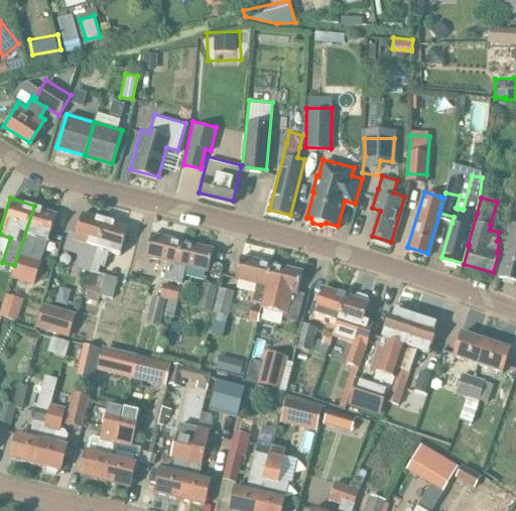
[(14,265),(11,275),(33,282),(40,259),(30,256),(36,237),(47,241),(56,213),(34,206),(14,265)]
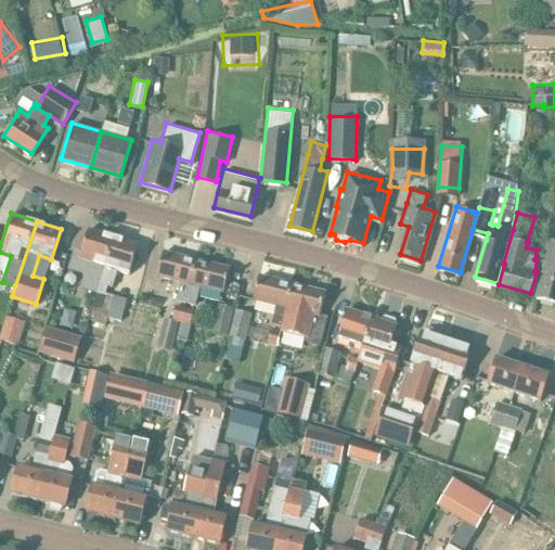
[(81,284),(97,290),(114,234),(89,227),(81,250),(74,247),(67,264),(86,270),(81,284)]
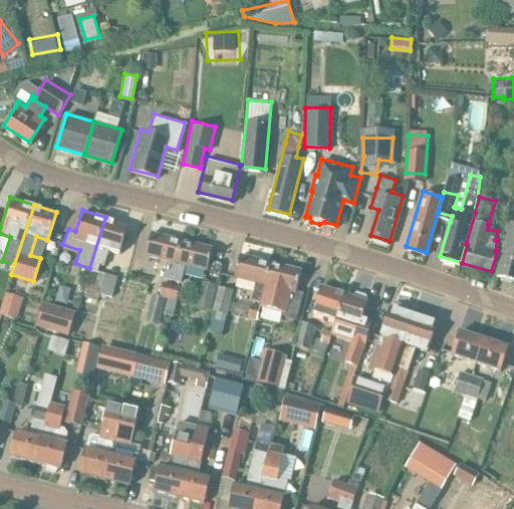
[(83,294),(98,297),(99,292),(113,295),(117,275),(98,269),(100,262),(104,263),(108,248),(119,252),(129,224),(105,217),(89,268),(83,294)]
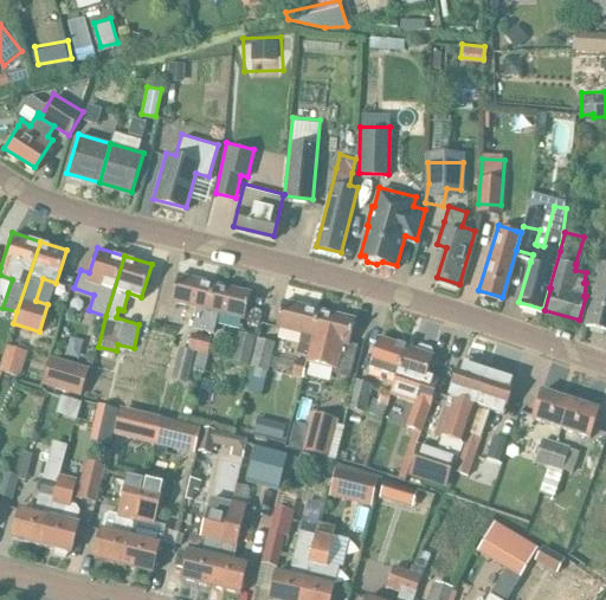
[(605,327),(605,262),(603,260),(586,322),(605,327)]
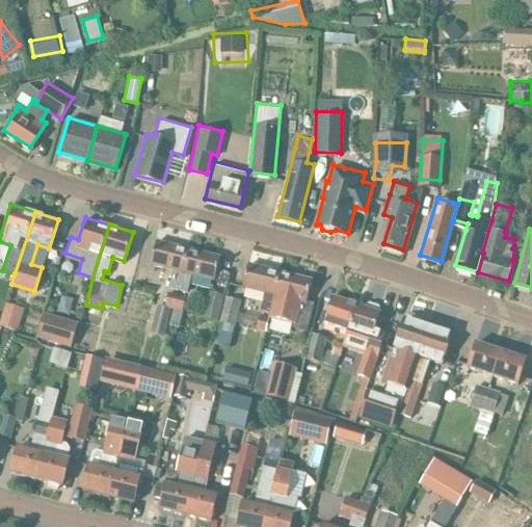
[(168,285),(179,287),(189,247),(158,239),(152,263),(173,268),(168,285)]
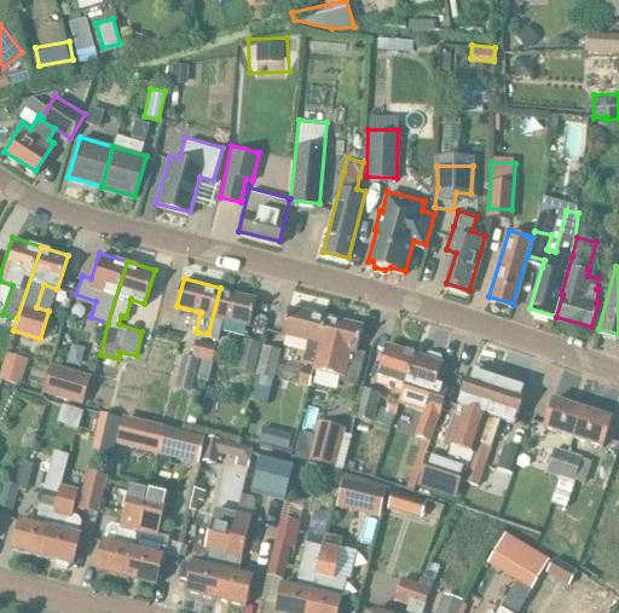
[(208,334),(218,336),(223,317),(250,324),(256,298),(220,288),(208,334)]
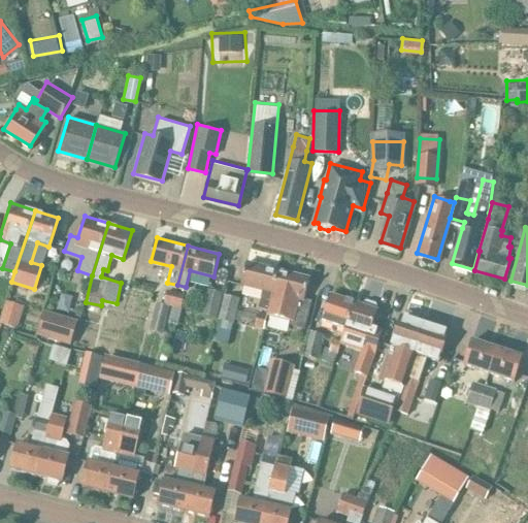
[(246,260),(241,284),(264,289),(262,300),(260,306),(268,308),(278,268),(246,260)]
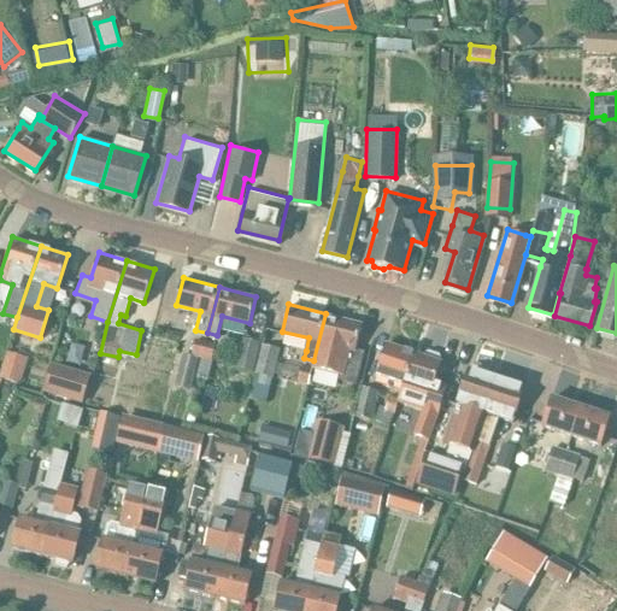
[(313,360),(312,365),(339,372),(339,374),(346,376),(351,357),(347,356),(348,348),(354,350),(362,323),(325,313),(313,360)]
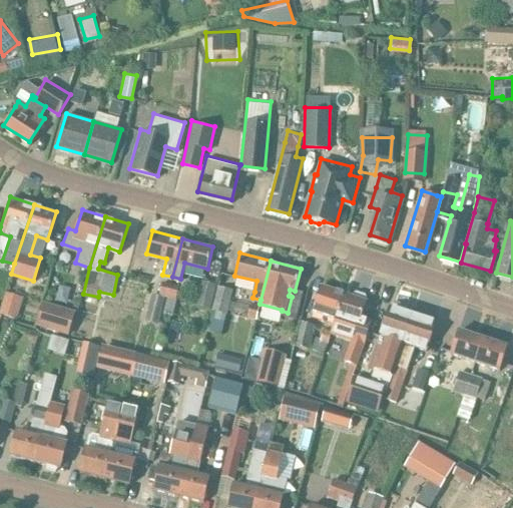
[(160,279),(157,293),(164,295),(166,295),(169,281),(160,279)]
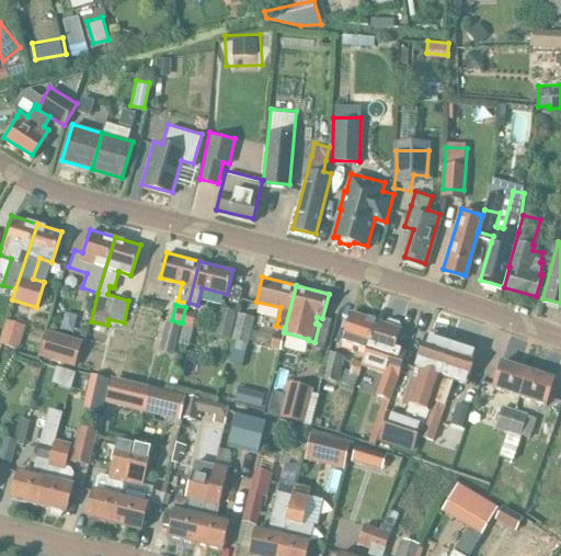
[(231,338),(238,309),(220,305),(213,332),(231,338)]
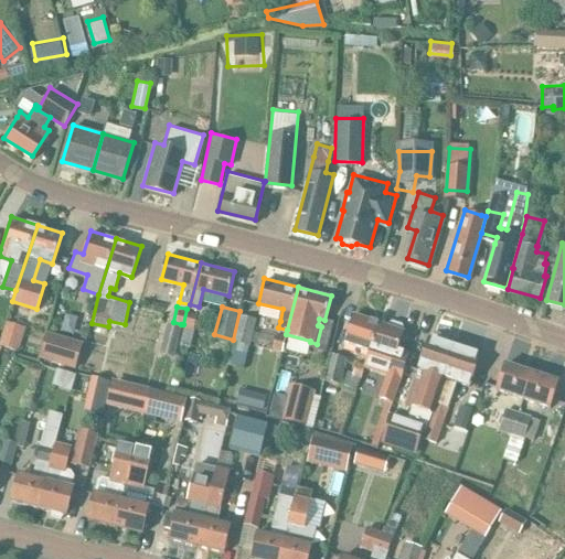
[(180,343),(190,345),(198,311),(187,309),(183,324),(180,343)]
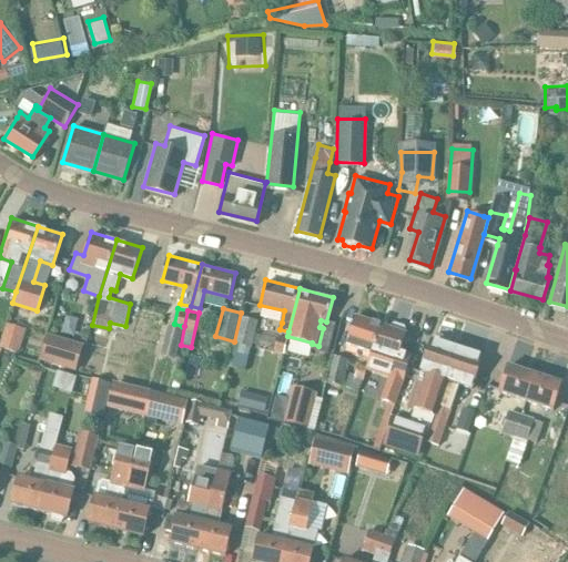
[(241,313),(234,341),(251,346),(259,318),(241,313)]
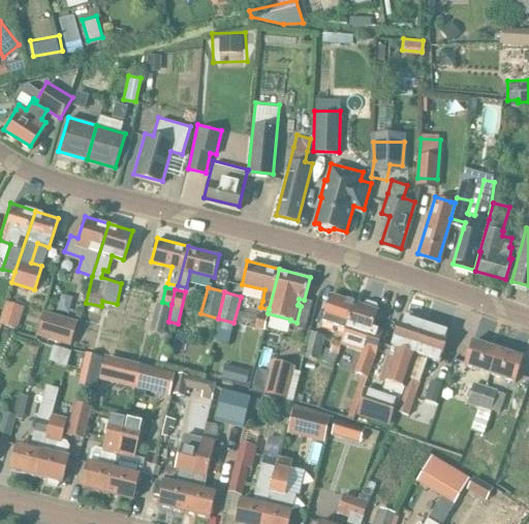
[(346,330),(355,301),(331,293),(321,321),(345,329),(346,330)]
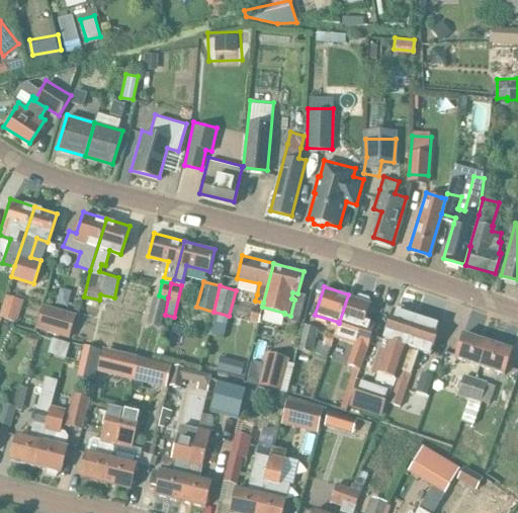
[(339,323),(334,336),(354,343),(347,362),(360,367),(375,321),(365,318),(370,302),(368,301),(369,298),(368,295),(359,292),(356,293),(355,296),(348,294),(339,323)]
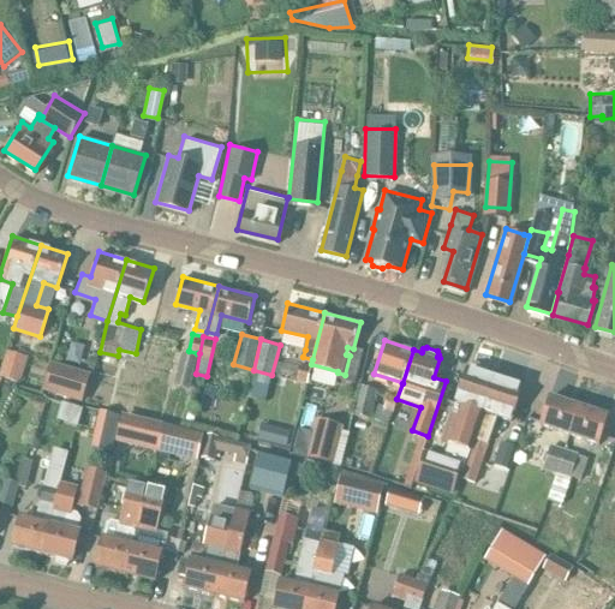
[(0,374),(19,380),(28,354),(7,348),(0,370),(0,374)]
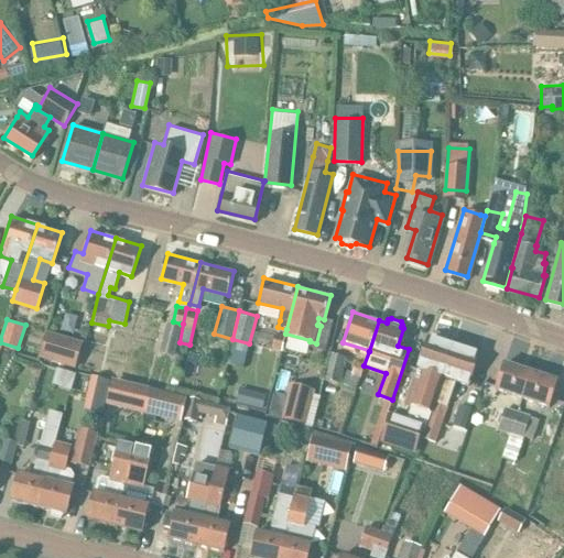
[(181,324),(173,321),(165,320),(159,349),(174,352),(181,324)]
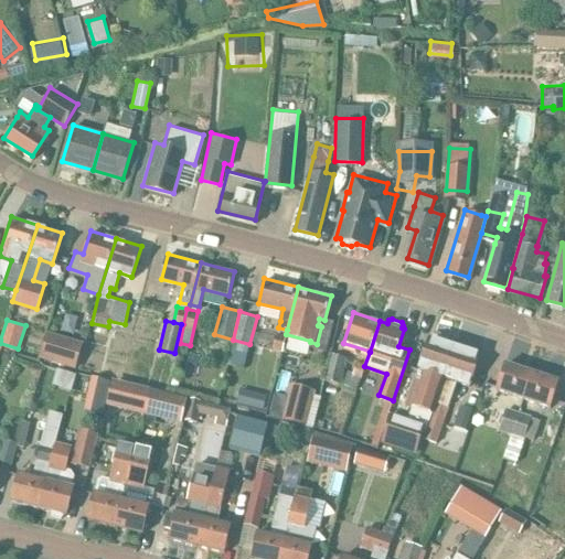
[(39,355),(75,366),(83,340),(48,329),(39,355)]
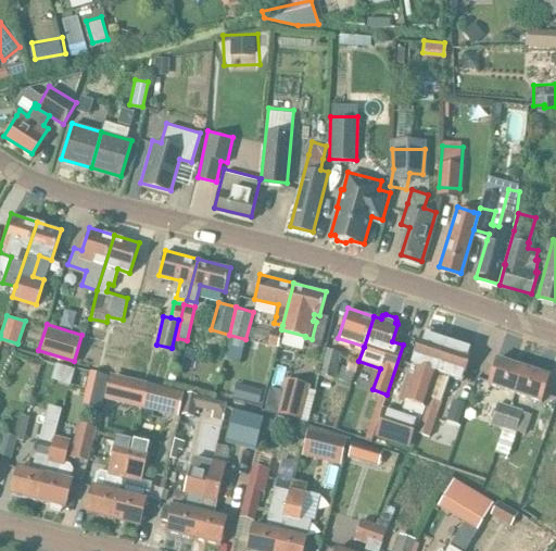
[(277,345),(281,329),(270,326),(266,341),(277,345)]
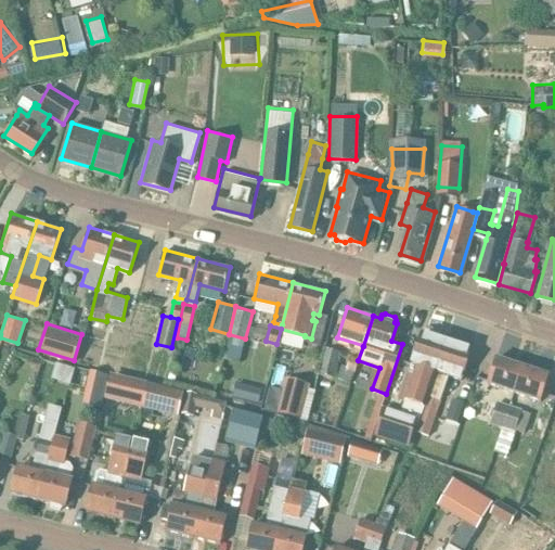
[(437,337),(439,333),(425,329),(424,332),(422,332),(412,361),(410,360),(399,396),(404,398),(401,409),(384,404),(374,434),(409,445),(416,421),(417,422),(418,422),(446,340),(437,337)]
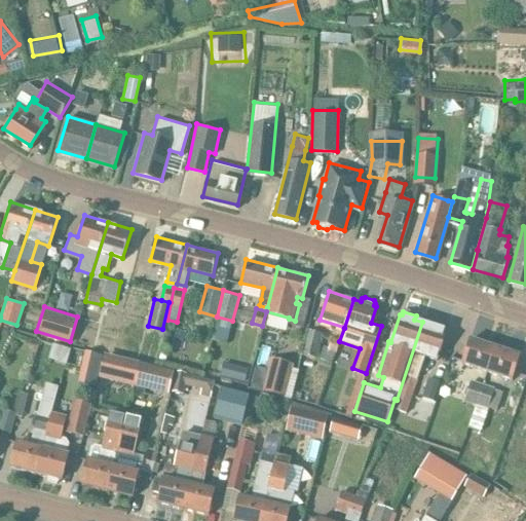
[(422,322),(397,400),(395,406),(406,410),(418,377),(417,377),(425,354),(438,358),(447,330),(422,322)]
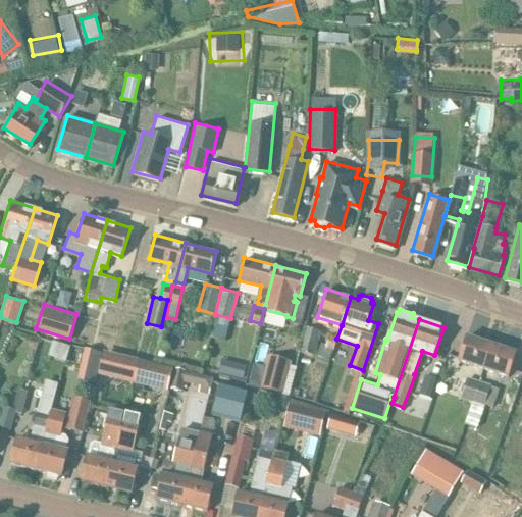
[(313,354),(319,328),(307,325),(300,351),(313,354)]
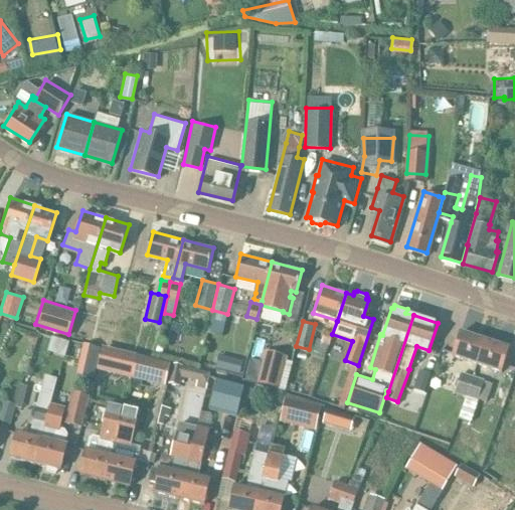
[(312,348),(324,352),(332,330),(325,328),(321,338),(316,336),(312,348)]
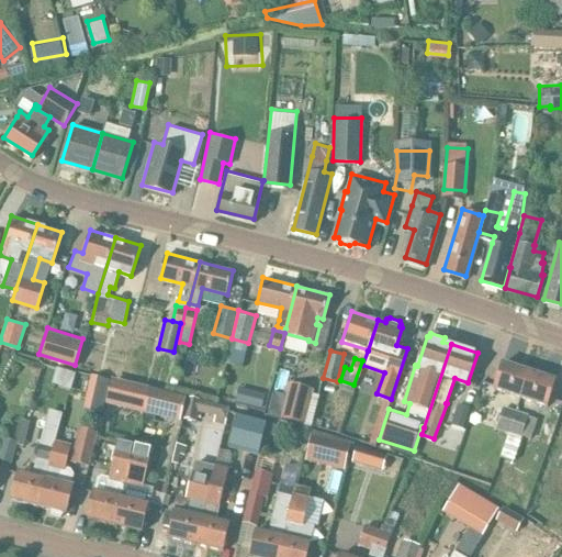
[(494,387),(520,396),(529,369),(503,360),(494,387)]
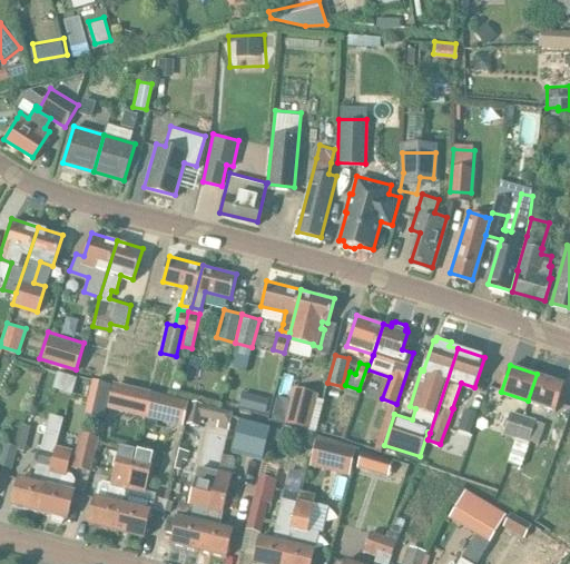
[(60,367),(56,383),(109,399),(115,384),(60,367)]
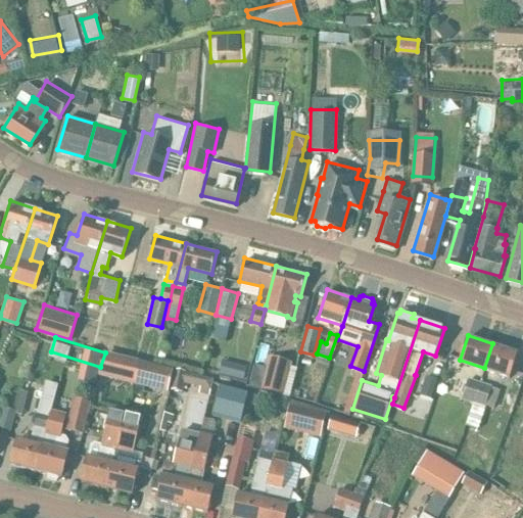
[(510,376),(517,351),(492,343),(484,368),(510,376)]
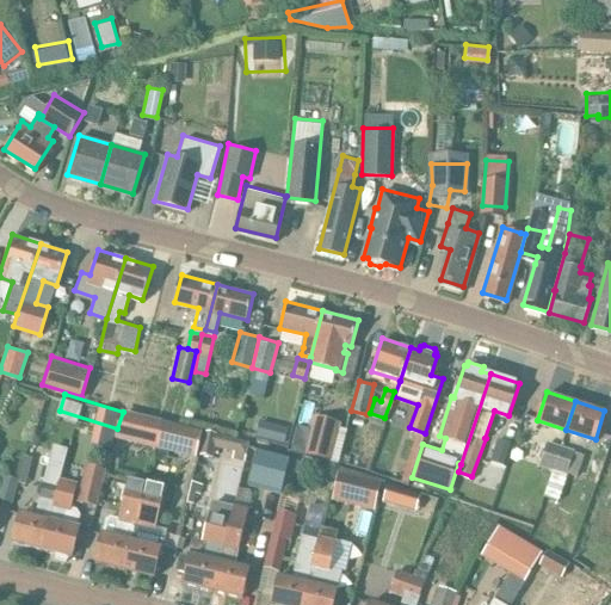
[(118,434),(155,443),(160,420),(124,412),(118,434)]
